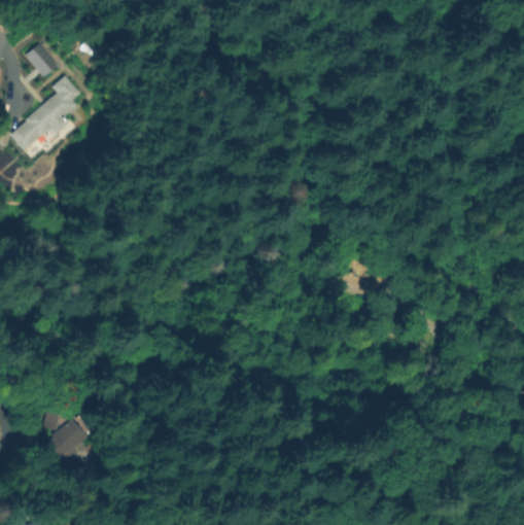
[(24,56),(38,44),(56,66),(42,77),(24,56)]
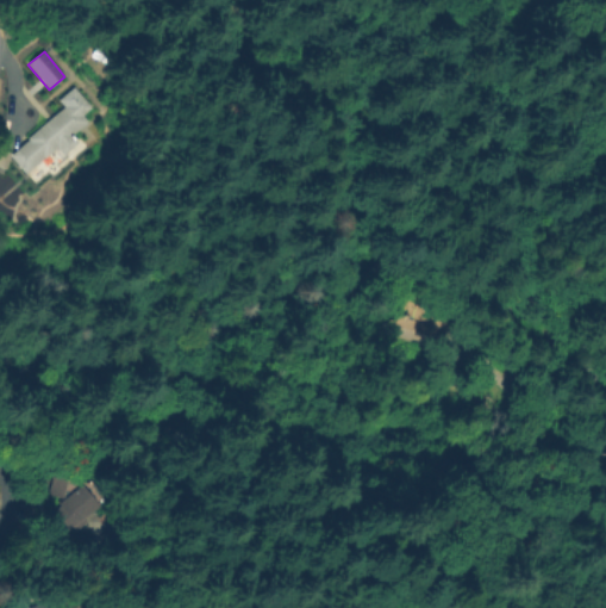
[(13,157),(14,154),(31,141),(29,138),(82,94),(94,109),(85,117),(91,124),(75,136),(81,143),(67,156),(60,148),(27,174),(13,157)]
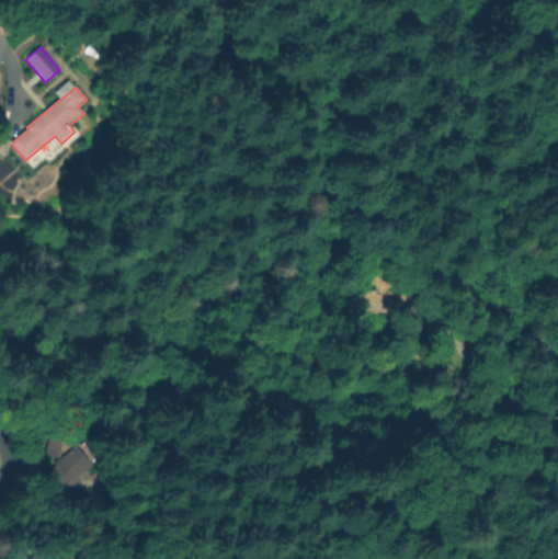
[(13,141),(11,144),(12,145),(8,157),(0,153),(0,145),(3,137),(13,141)]
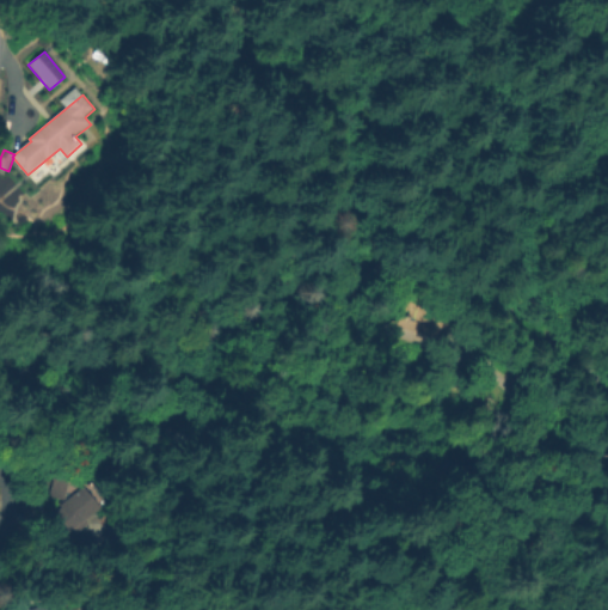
[(80,487),(86,494),(90,489),(105,502),(86,519),(90,525),(62,546),(42,522),(62,501),(42,499),(45,476),(84,482),(80,487)]
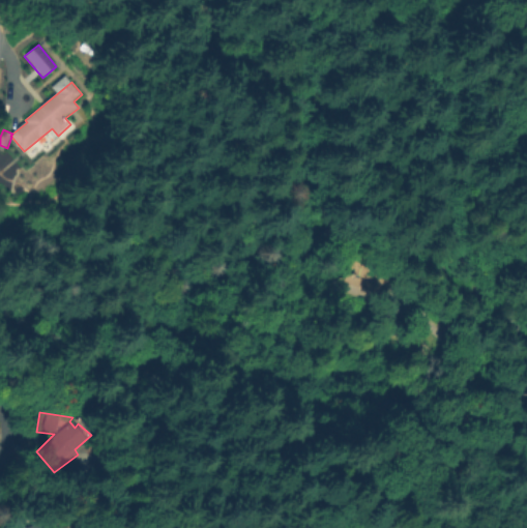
[(0,448),(10,457),(0,471),(0,448)]
